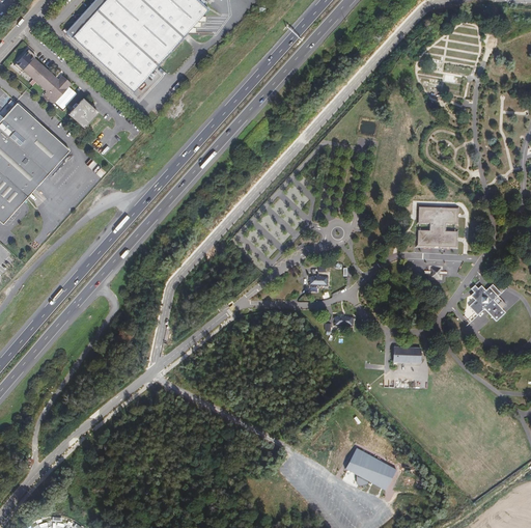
[(93,0),(66,30),(134,91),(208,8),(199,0),(93,0)]
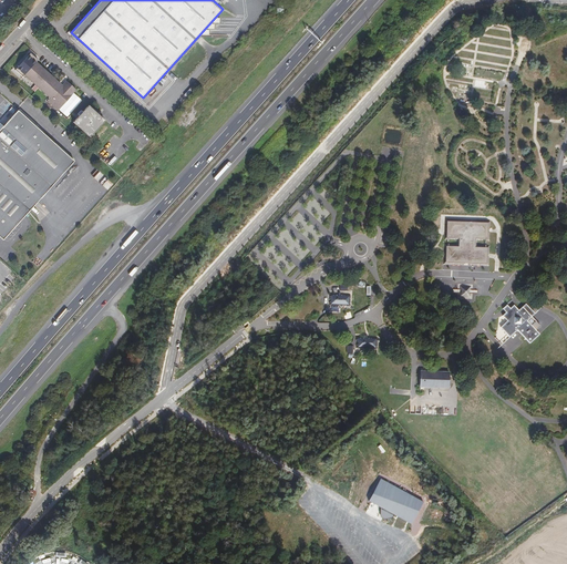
[(75,90),(66,81),(64,83),(38,60),(27,73),(52,95),(49,99),(59,108),(75,90)]
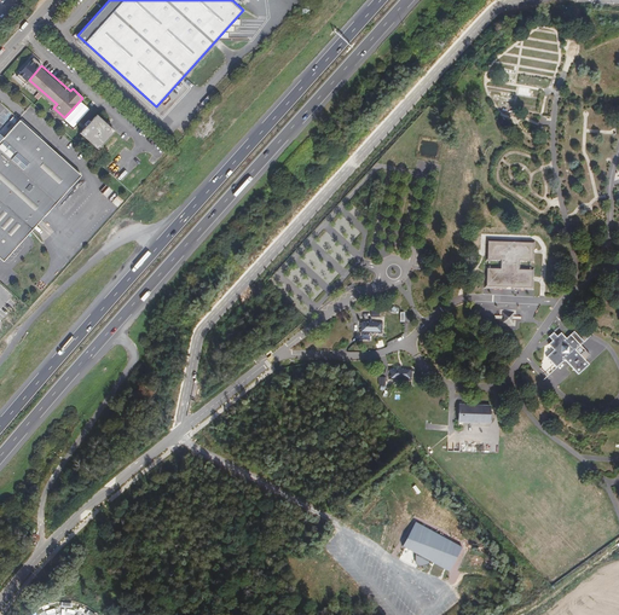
[(74,86),(73,88),(82,98),(85,96),(74,86)]
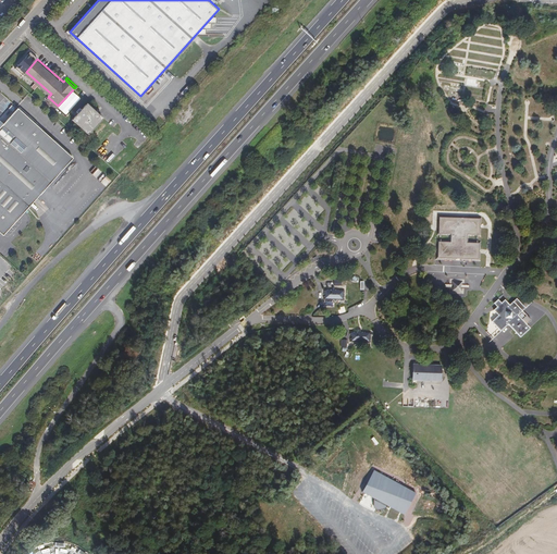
[(0,113),(12,100),(0,89),(0,249),(5,255),(12,247),(5,242),(0,236),(0,113)]
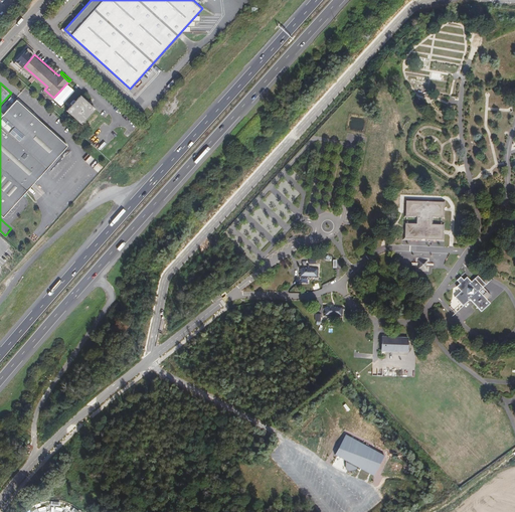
[(92,105),(80,95),(67,110),(81,123),(95,108),(94,106),(95,106),(93,104),(92,105)]
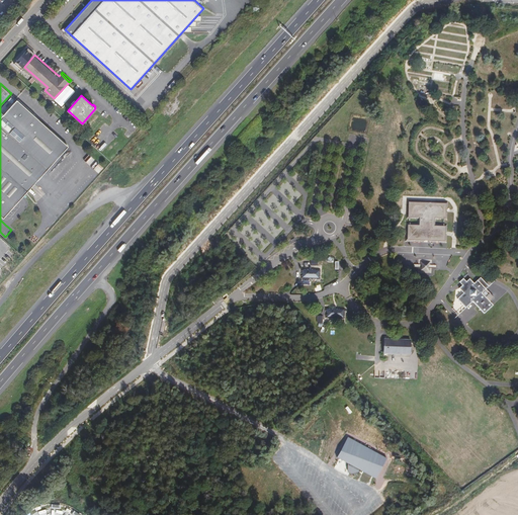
[(17,97),(16,99),(38,119),(39,117),(17,97)]
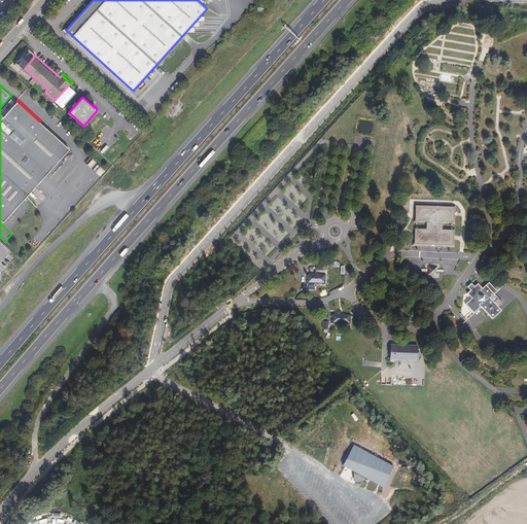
[(39,121),(16,101),(3,115),(0,118),(0,216),(3,220),(22,200),(28,193),(25,190),(32,183),(35,185),(69,147),(39,121)]
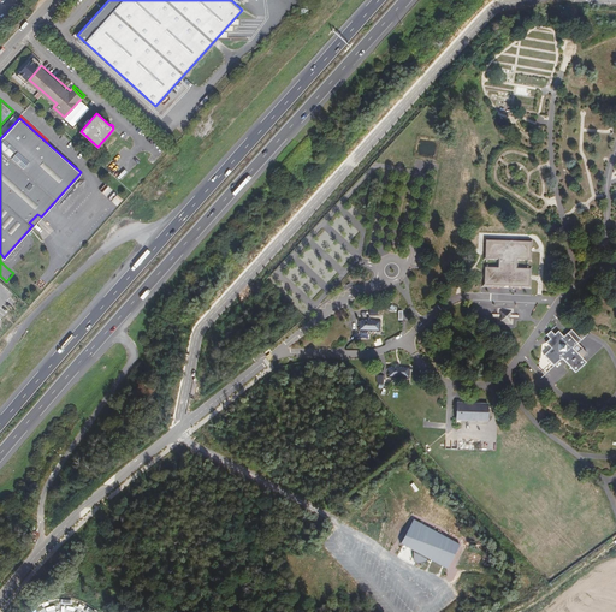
[(33,225),(41,217),(37,214),(29,223),(33,225)]
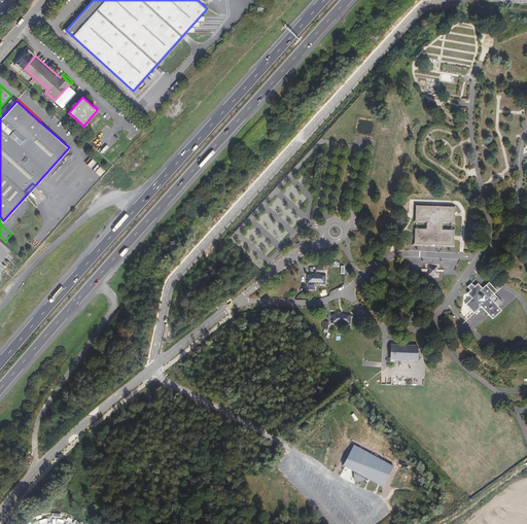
[(442,218),(453,218),(453,203),(415,203),(415,217),(426,217),(426,225),(414,225),(414,240),(452,241),(453,226),(442,226),(442,218)]
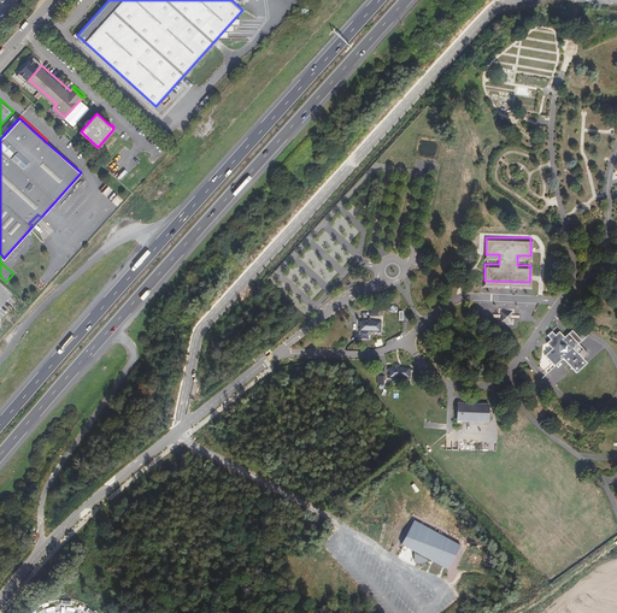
[(512,307),(500,306),(499,319),(512,319),(512,307)]
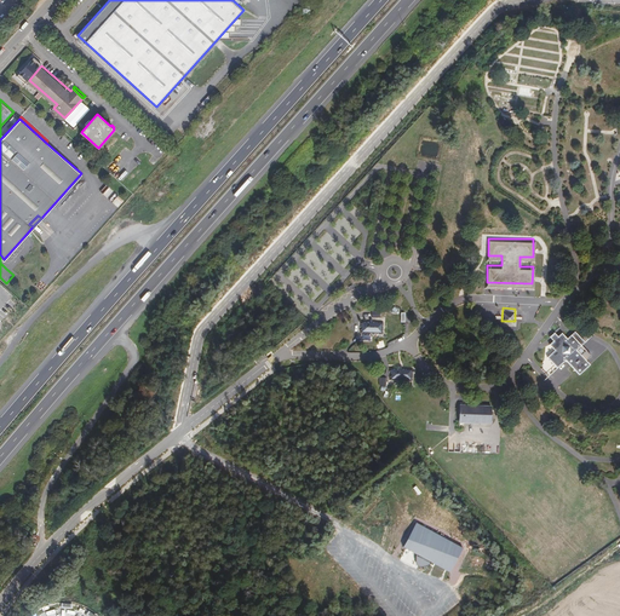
[(383,317),(360,317),(360,329),(383,329),(383,317)]
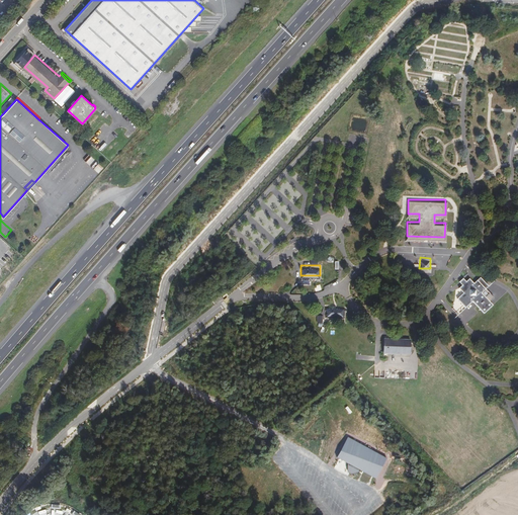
[(464,275),(460,279),(463,282),(460,285),(464,289),(458,295),(466,304),(472,297),(484,310),(494,302),(483,288),(489,283),(481,274),(475,279),(470,275),(466,278),(464,275)]
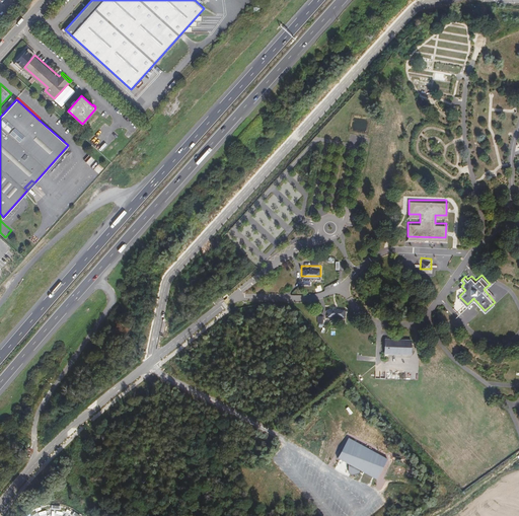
[(346,305),(326,305),(326,315),(345,315),(346,305)]
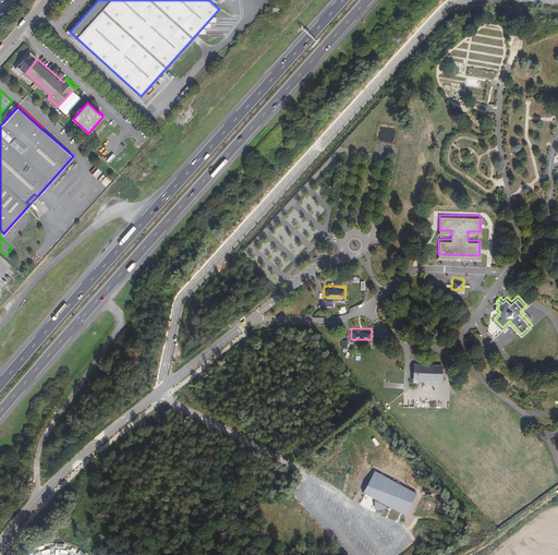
[(443,362),(413,361),(412,377),(441,378),(443,362)]
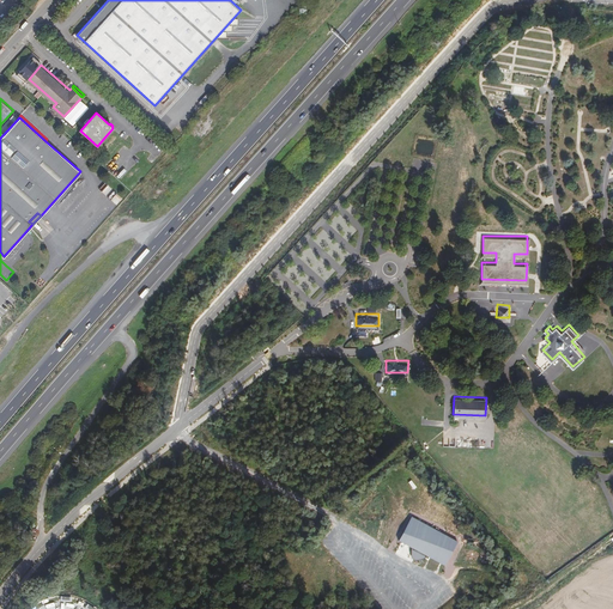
[(399,539),(447,561),(459,536),(411,513),(399,539)]
